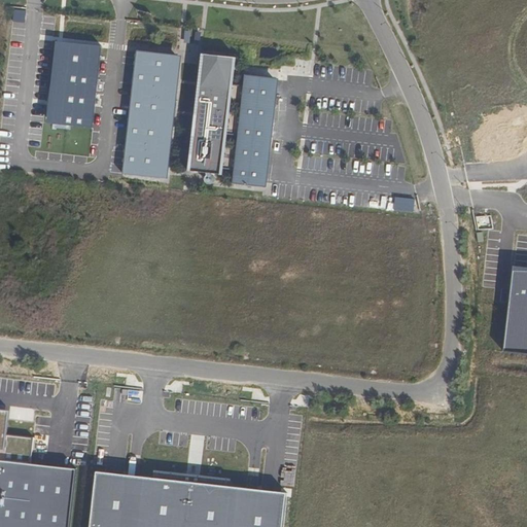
[(26,10),(14,9),(13,22),(25,23),(26,10)]
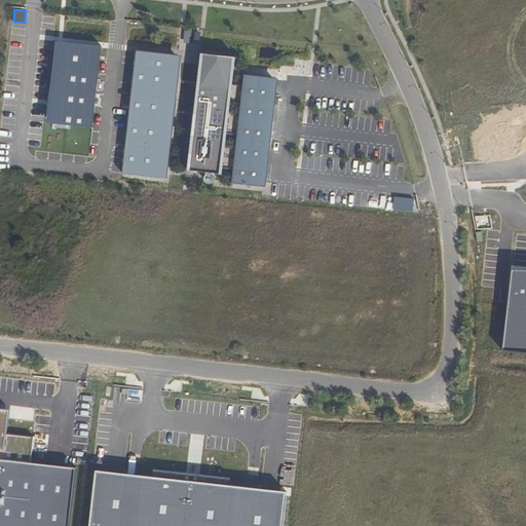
[(184,42),(199,44),(200,34),(186,32),(184,42)]
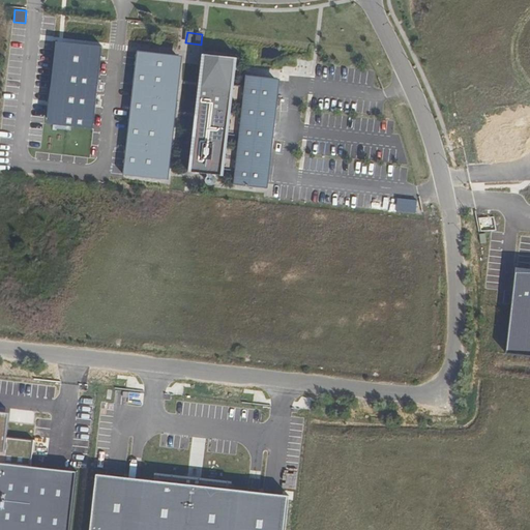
[(93,126),(102,48),(57,42),(48,121),(93,126)]
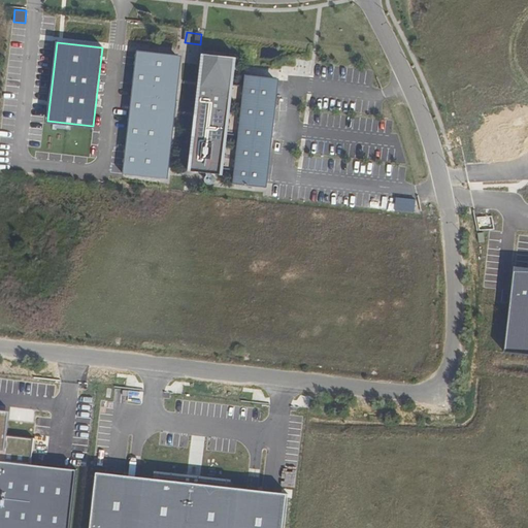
[(183,55),(135,51),(123,174),(168,178),(183,55)]
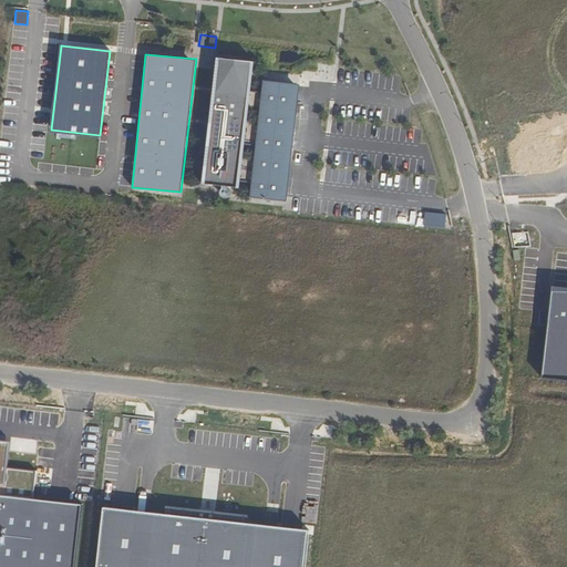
[(255,62),(216,58),(202,185),(240,189),(255,62)]
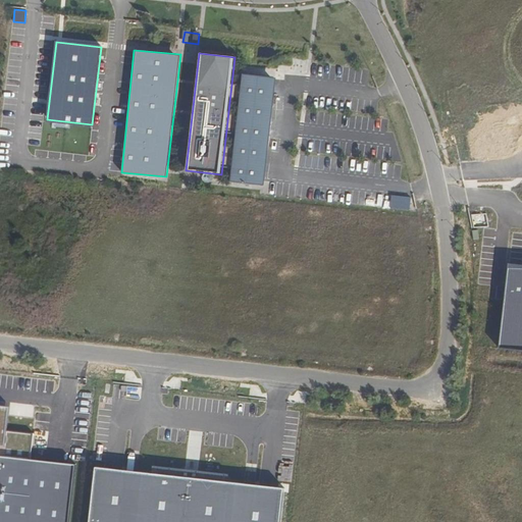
[(243,74),(230,181),(264,186),(277,79),(243,74)]
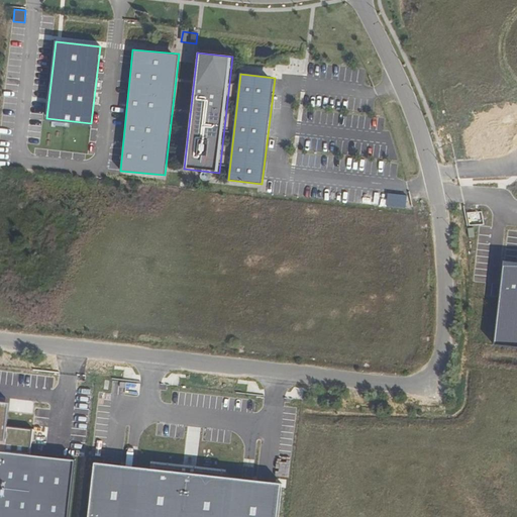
[(388,194),(387,207),(405,209),(407,196),(388,194)]
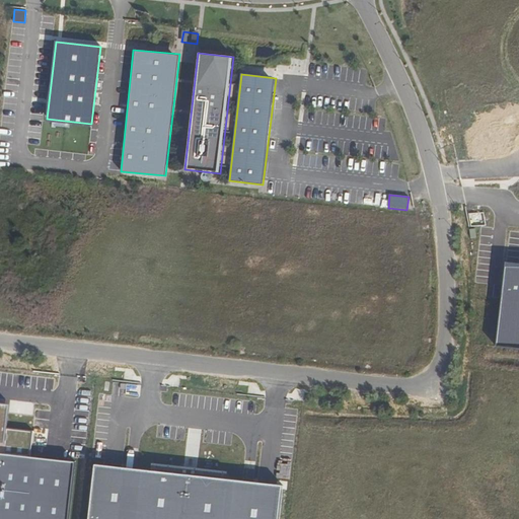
[(468,213),(471,226),(486,225),(484,213),(468,213)]
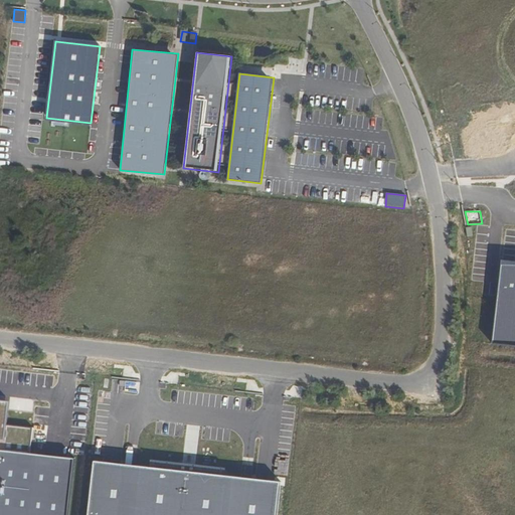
[(514,264),(502,263),(493,343),(514,345),(514,264)]
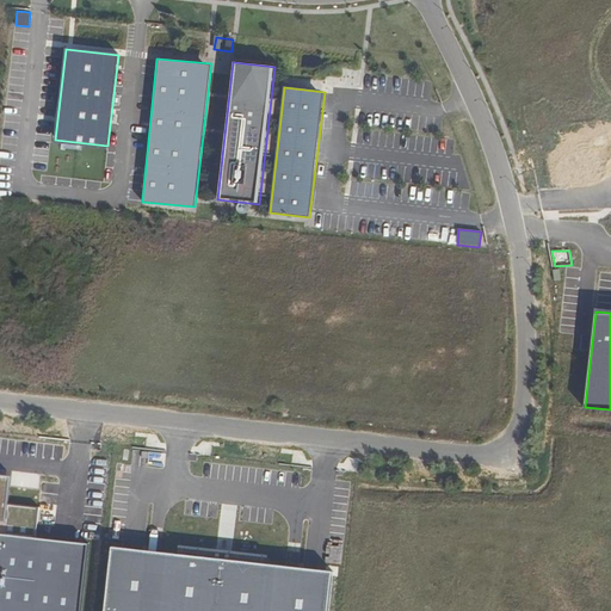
[(55,444),(44,443),(43,458),(53,460),(55,444)]
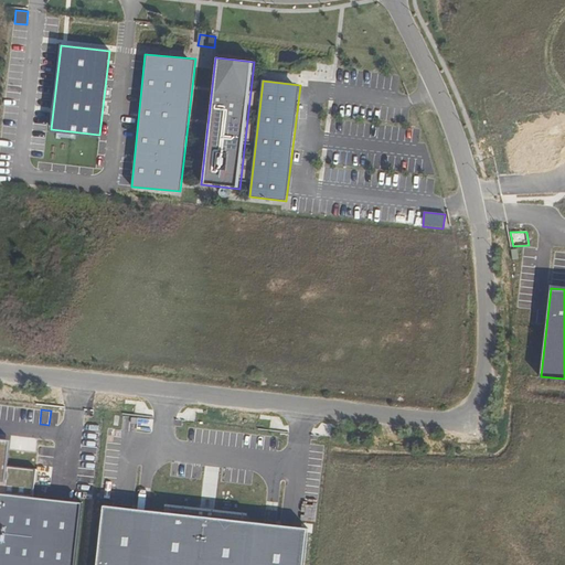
[(60,412),(51,411),(49,425),(59,426),(60,412)]
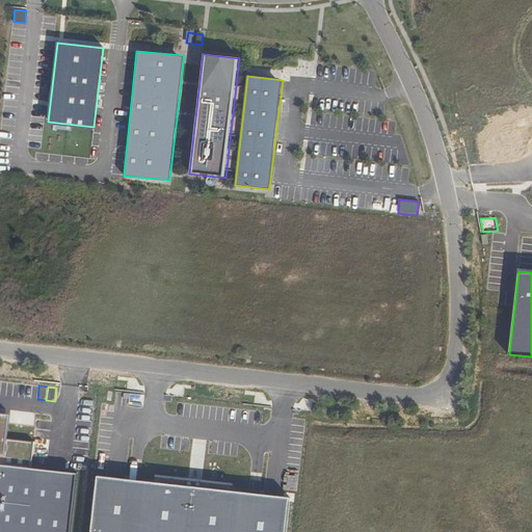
[(8,414),(0,413),(0,452),(4,453),(8,414)]
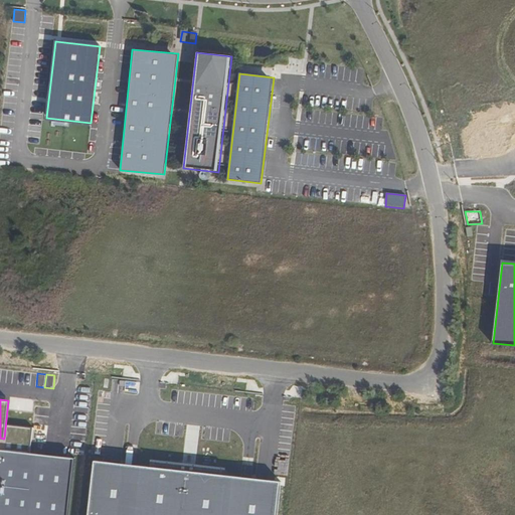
[(49,416),(50,408),(35,406),(35,415),(49,416)]
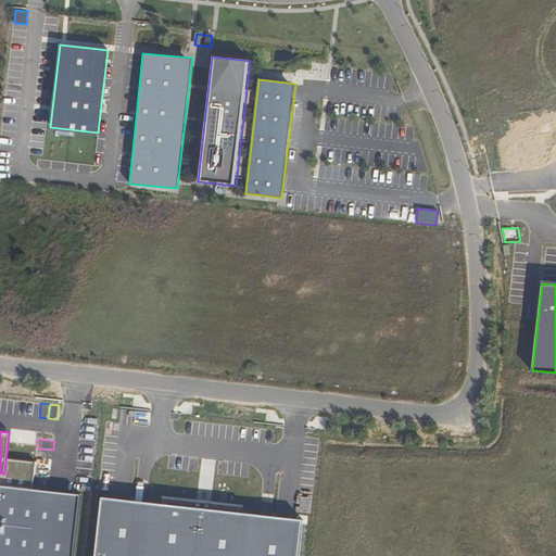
[(52,459),(53,450),(38,449),(37,457),(52,459)]
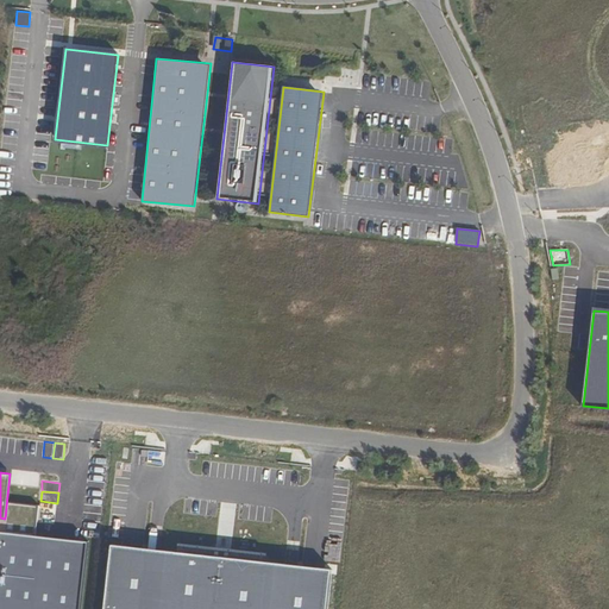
[(0,608),(81,608),(88,541),(1,532),(0,544),(0,608)]
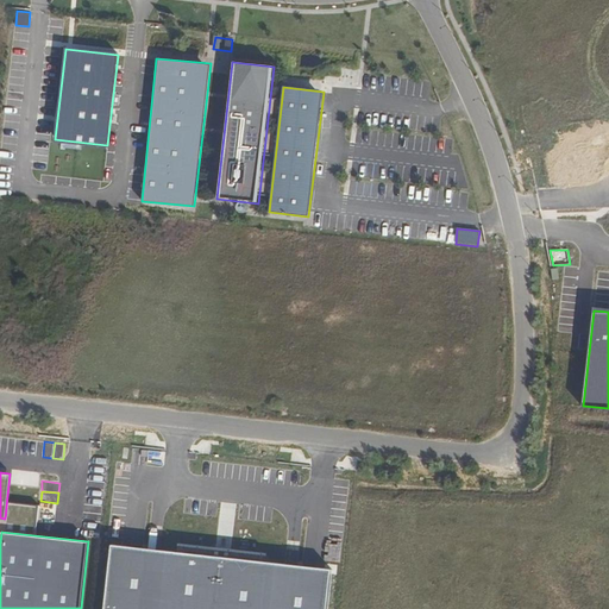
[(113,608),(120,545),(112,544),(104,608),(113,608)]
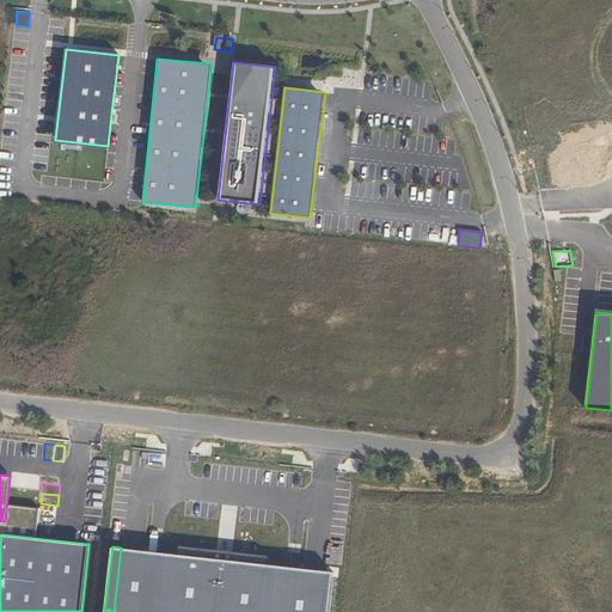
[(121,550),(114,611),(336,611),(341,573),(121,550)]
